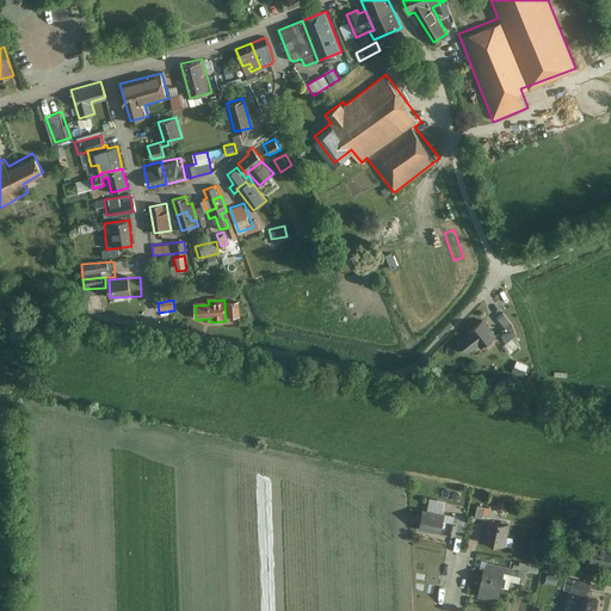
[(238,304),(227,304),(228,319),(239,319),(238,304)]
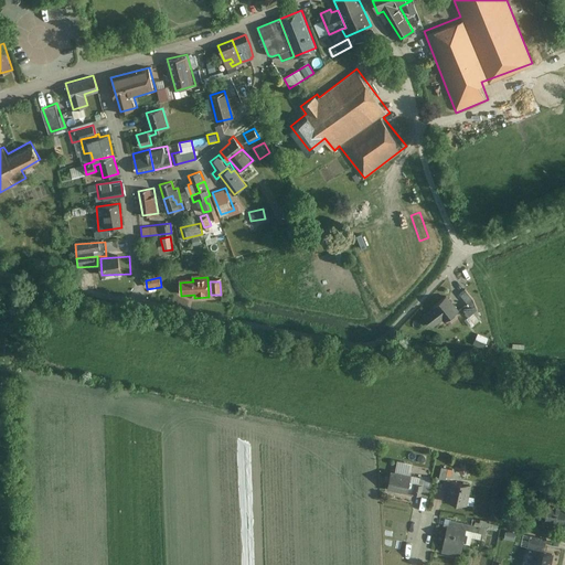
[(468,291),(462,295),(468,302),(472,299),(468,291)]
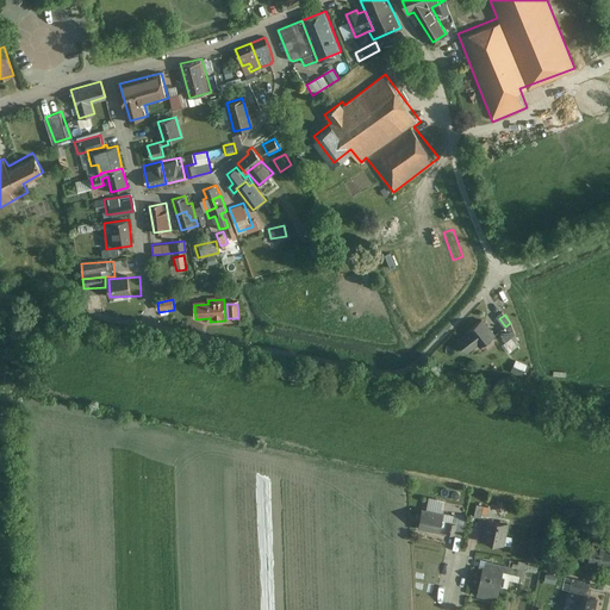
[(495,335),(481,321),(459,340),(471,354),(495,335)]
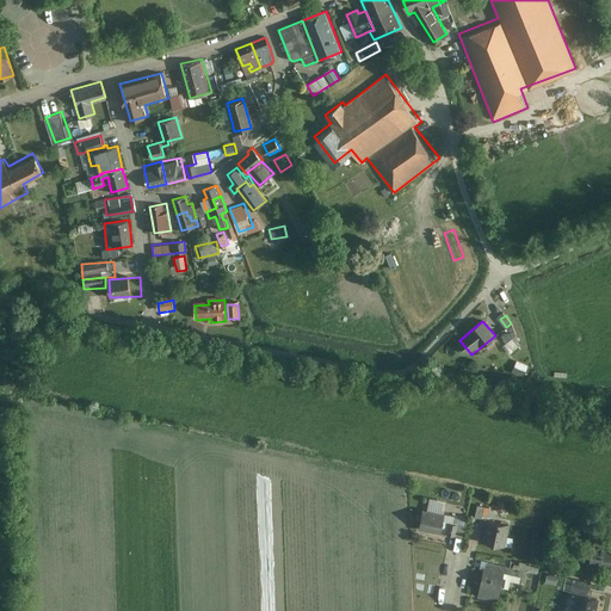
[(505,337),(508,344),(505,346),(508,353),(520,347),(513,333),(505,337)]
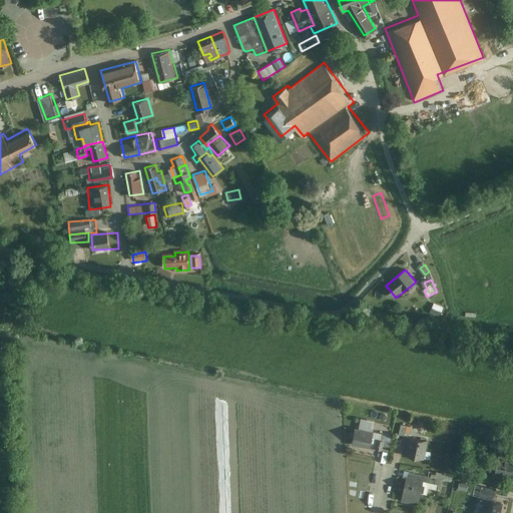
[(423,421),(416,424),(419,430),(426,427),(423,421)]
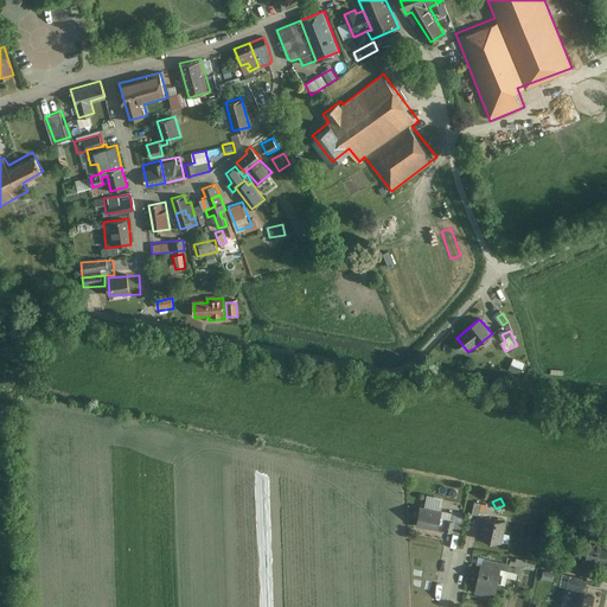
[(470,499),(467,513),(478,515),(481,502),(470,499)]
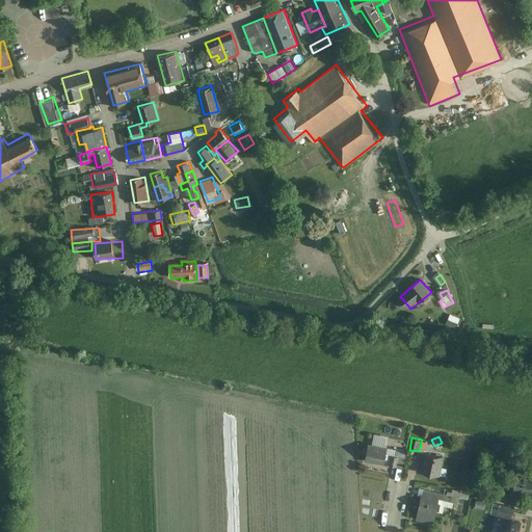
[(369,445),(366,460),(384,463),(388,448),(369,445)]
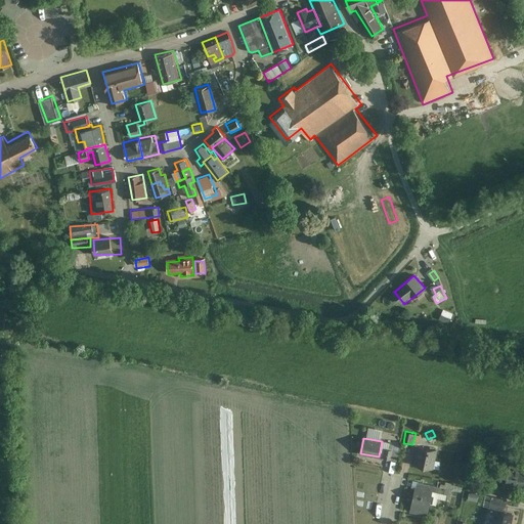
[(420,444),(416,464),(433,467),(437,447),(420,444)]
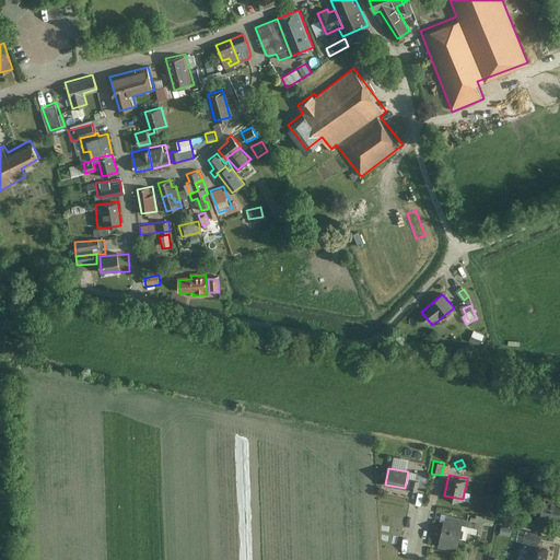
[(417,477),(415,491),(423,492),(427,479),(417,477)]
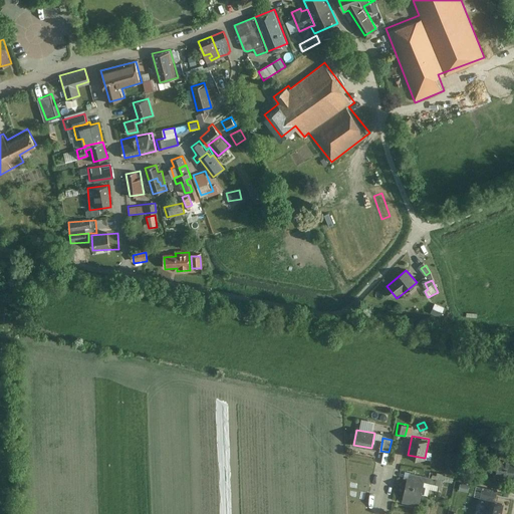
[(513,456),(502,454),(498,475),(512,478),(513,470),(513,456)]
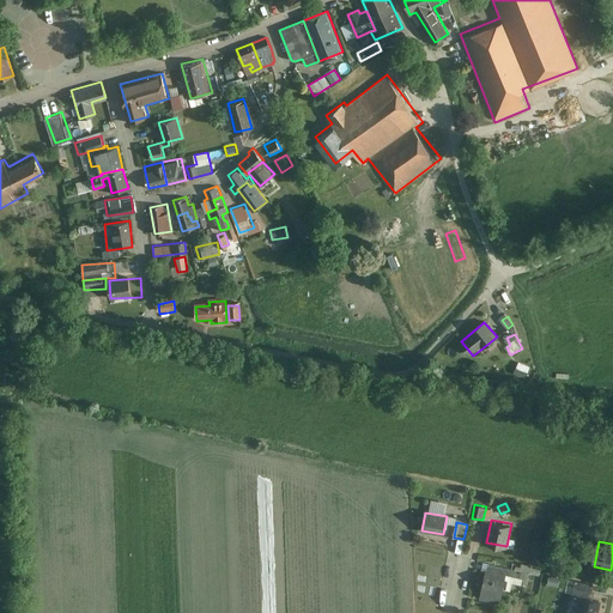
[(486,565),(479,599),(501,604),(508,570),(486,565)]
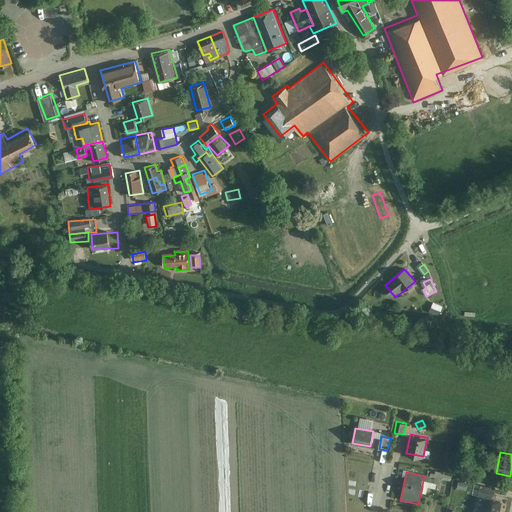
[(459,481),(457,490),(466,492),(468,483),(459,481)]
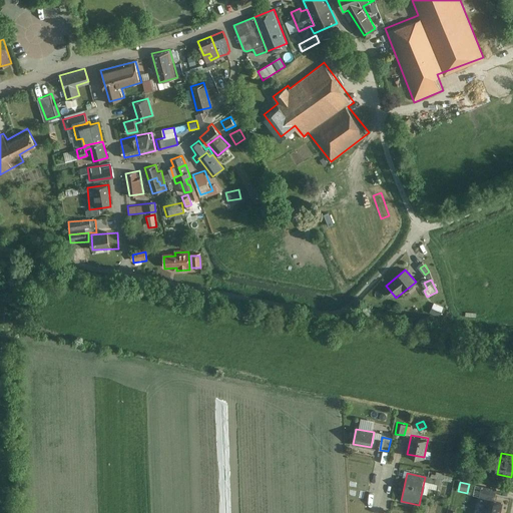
[(486,489),(480,512),(500,512),(504,502),(494,500),(496,492),(486,489)]
